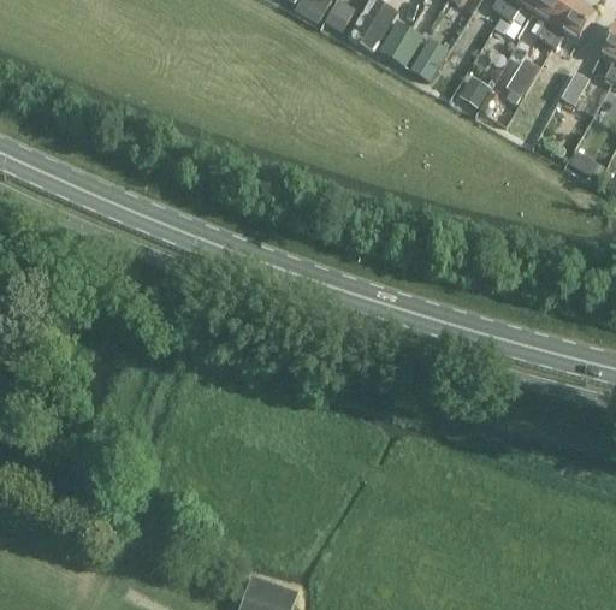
[(318,22),(331,0),(301,0),(295,10),(318,22)]
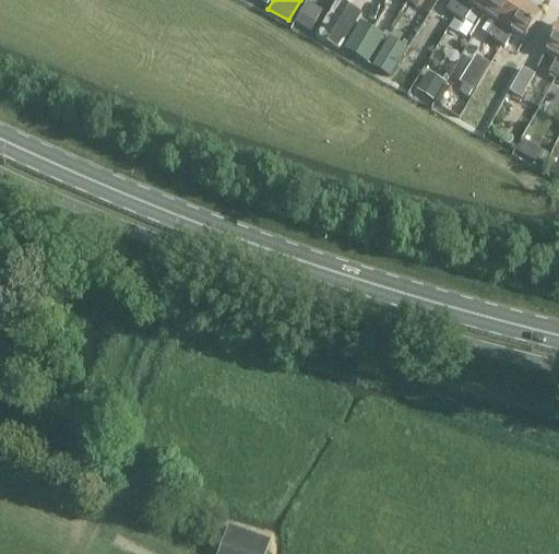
[(307,0),(297,18),(312,26),(324,4),(317,0),(307,0)]
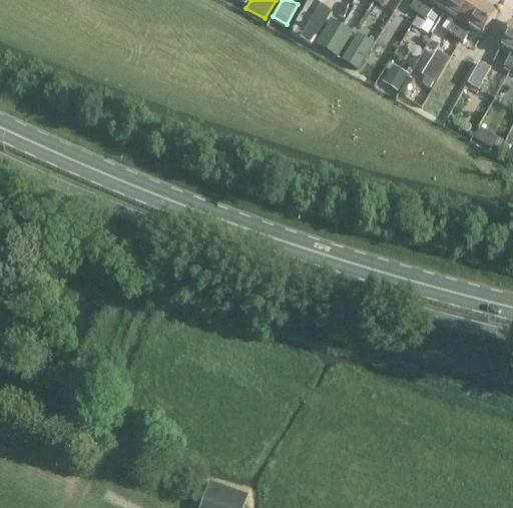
[(310,42),(331,8),(318,0),(309,0),(290,30),(310,42)]
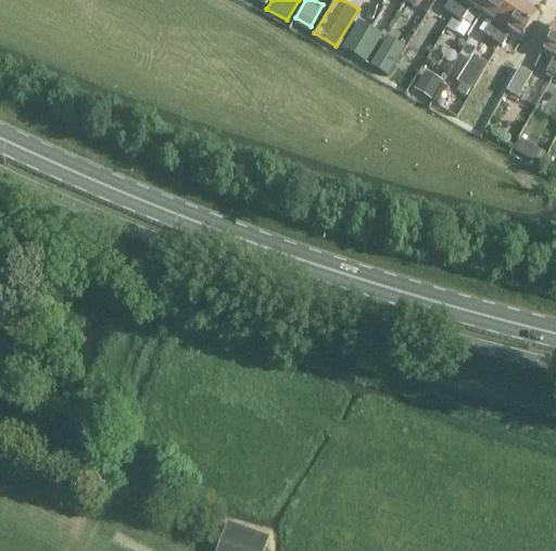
[(453,12),(460,0),(449,0),(444,7),(453,12)]
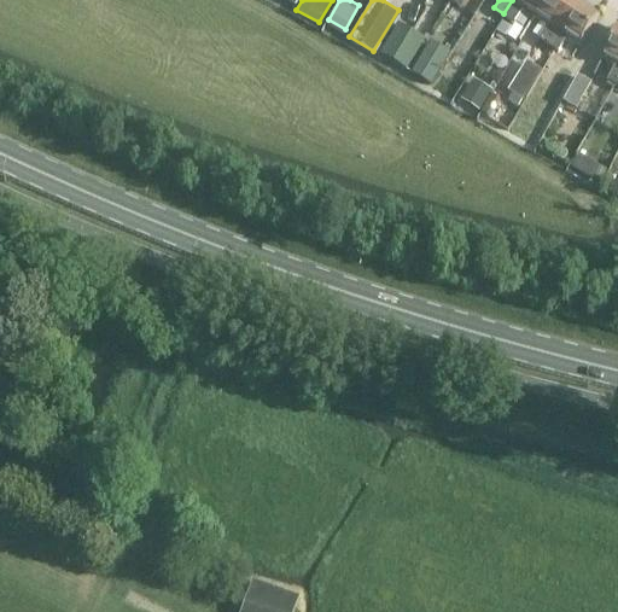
[(535,12),(543,0),(512,0),(503,13),(513,19),(523,4),(535,12)]
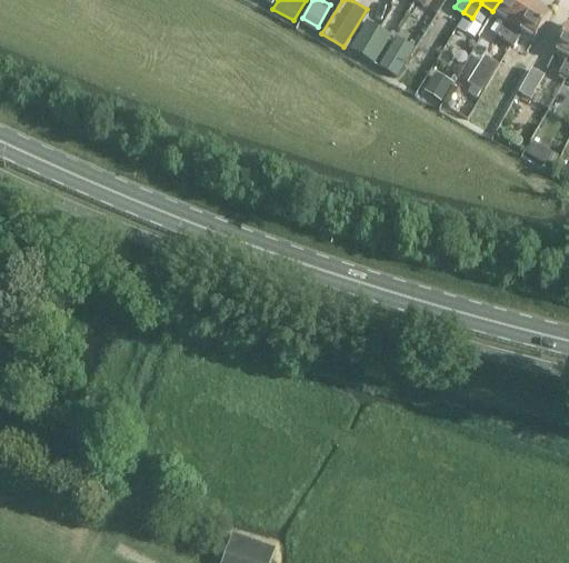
[(503,39),(529,0),(500,0),(492,11),(505,19),(496,33),(503,39)]
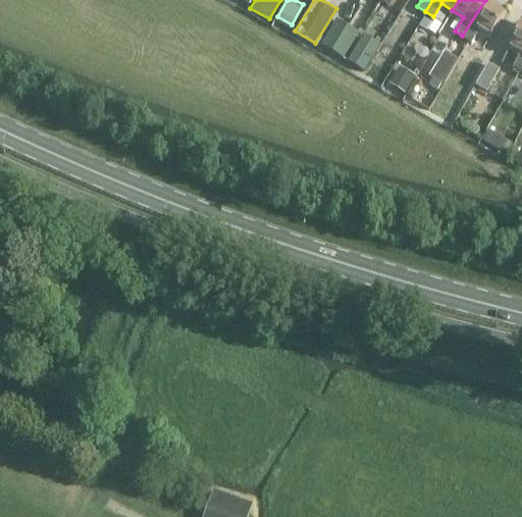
[(489,35),(506,10),(489,0),(485,0),(462,36),(470,41),(478,28),(489,35)]
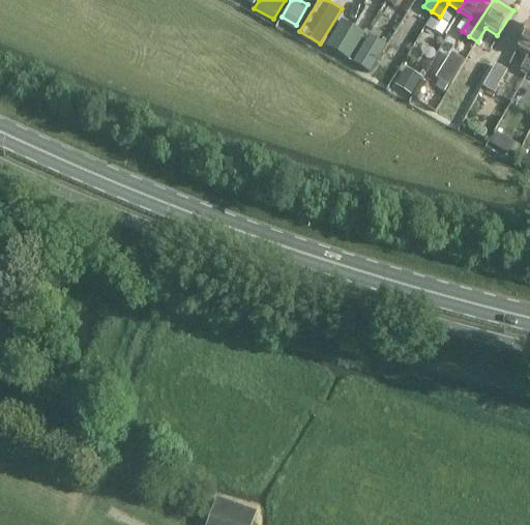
[(430,32),(438,19),(430,13),(421,27),(430,32)]
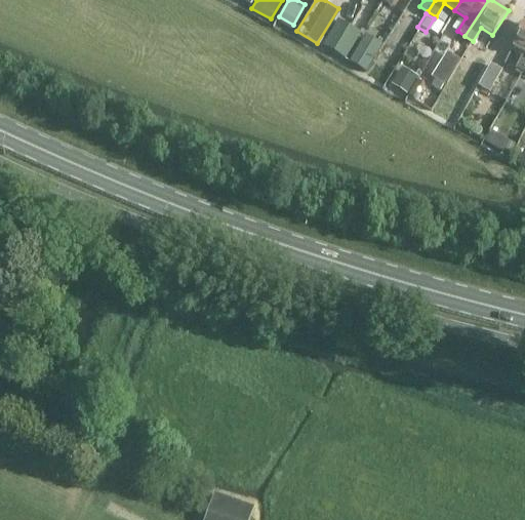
[(345,55),(360,30),(339,17),(324,43),(345,55)]
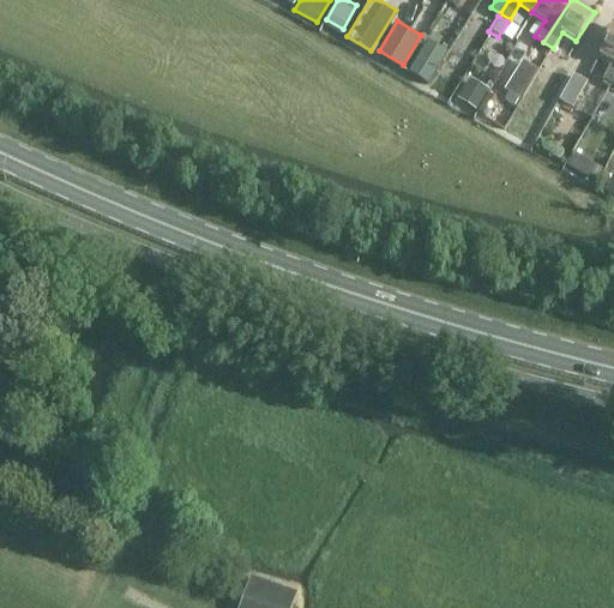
[(613,82),(613,23),(597,54),(612,61),(605,77),(613,82)]
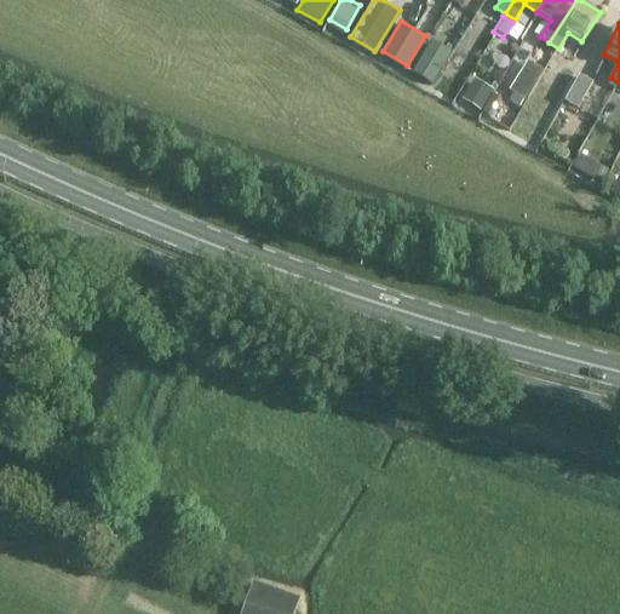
[(431,80),(451,49),(431,36),(412,68),(431,80)]
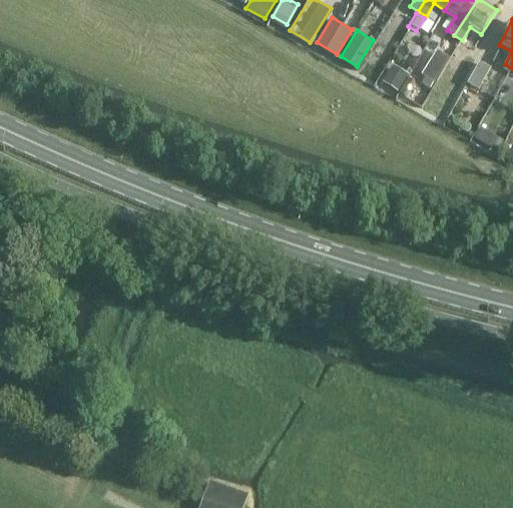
[(406,85),(412,88),(424,60),(418,57),(406,85)]
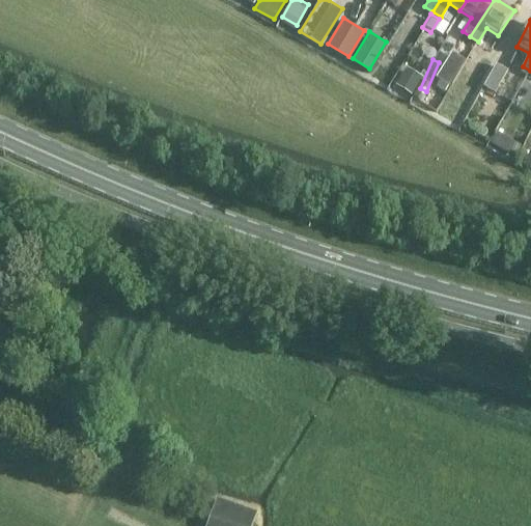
[(495,90),(506,68),(496,62),(483,87),(492,91),(494,89),(495,90)]
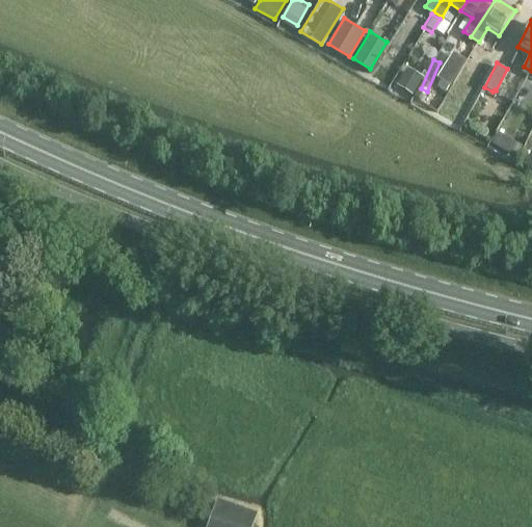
[(424,74),(407,63),(396,81),(414,91),(424,74)]
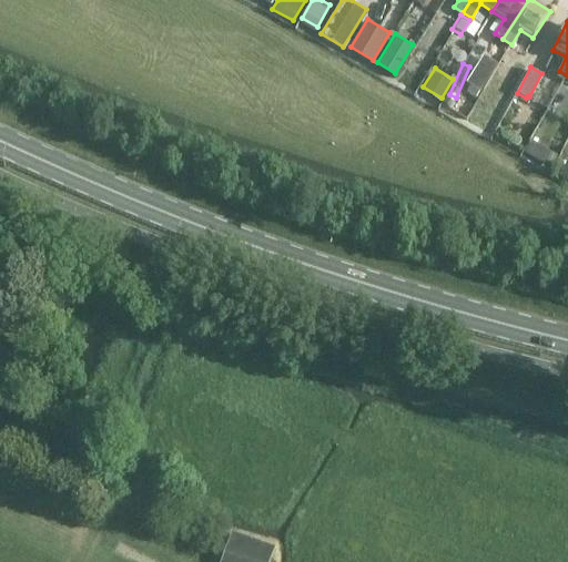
[(473,69),(450,105),(466,114),(487,77),(473,69)]
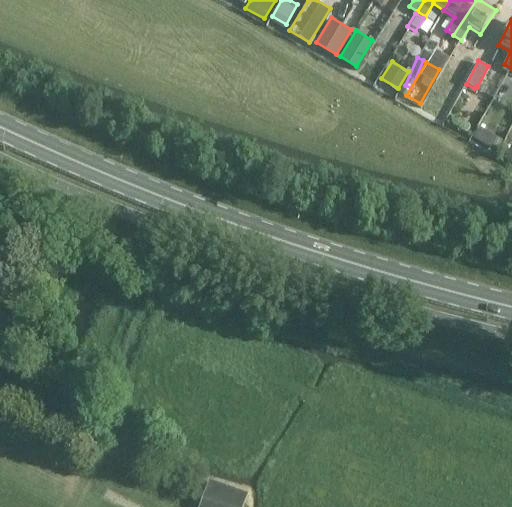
[(484,146),(492,132),(479,124),(470,139),(484,146)]
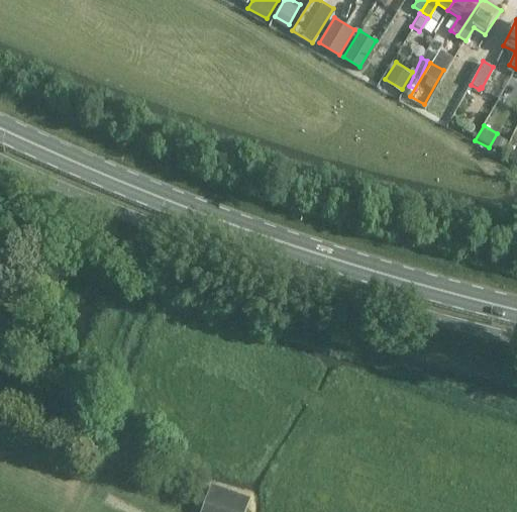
[(205,511),(247,511),(252,501),(215,488),(208,506),(205,511)]
